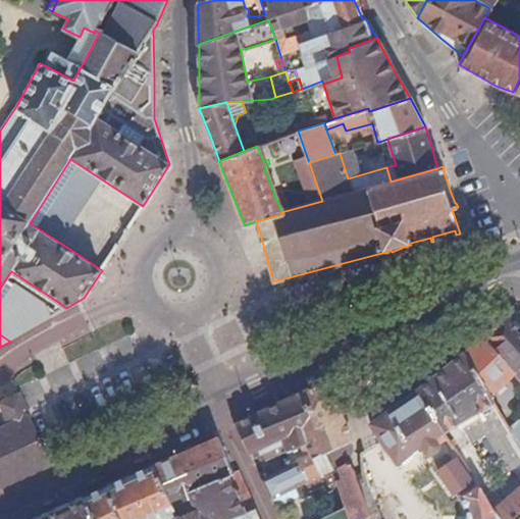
[(322,201),(309,162),(307,157),(296,161),(311,204),(322,201)]
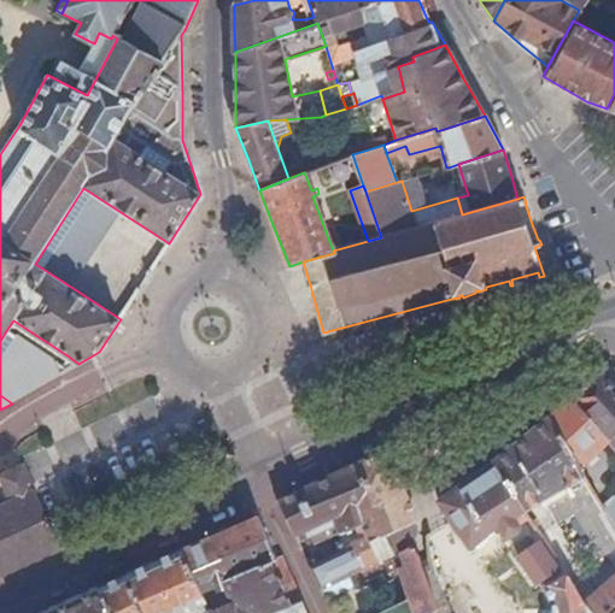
[(107,218),(163,254),(169,243),(83,188),(35,264),(65,283),(107,218)]
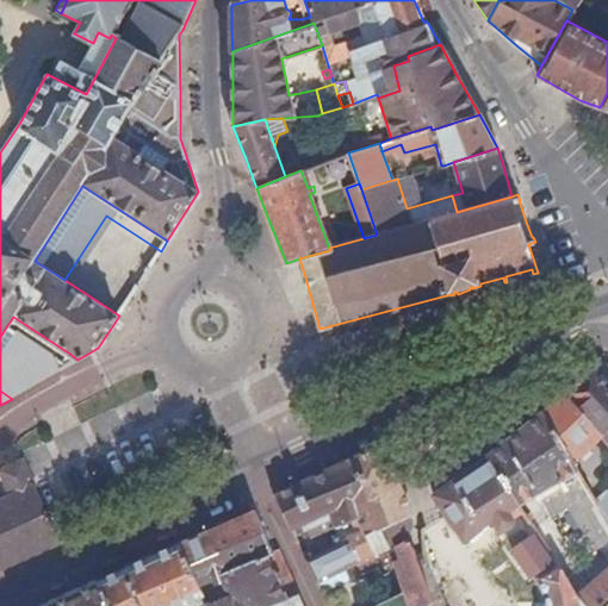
[(0,391),(12,399),(78,360),(68,353),(62,361),(56,364),(51,355),(7,325),(0,337),(0,391)]
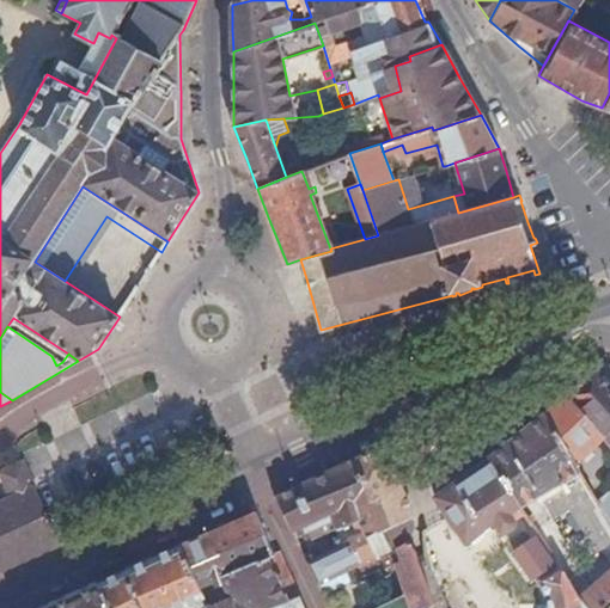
[(609,380),(595,364),(579,379),(566,392),(609,441),(609,380)]
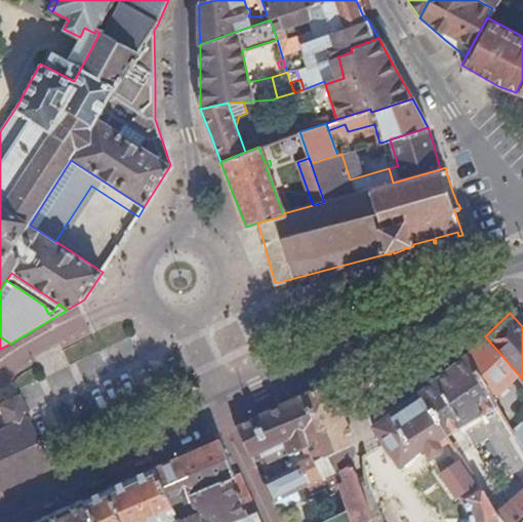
[(522,378),(485,336),(478,342),(466,353),(492,397),(514,377),(519,383),(522,378)]
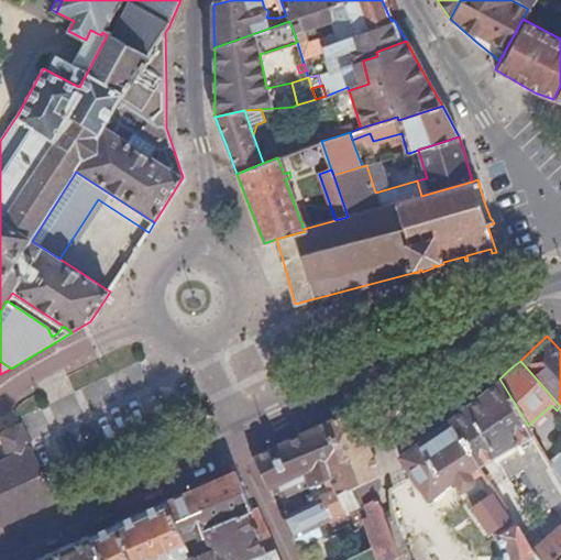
[(528,426),(499,379),(487,390),(461,410),(450,419),(477,465),(494,456),(496,461),(501,460),(509,476),(546,456),(528,426)]
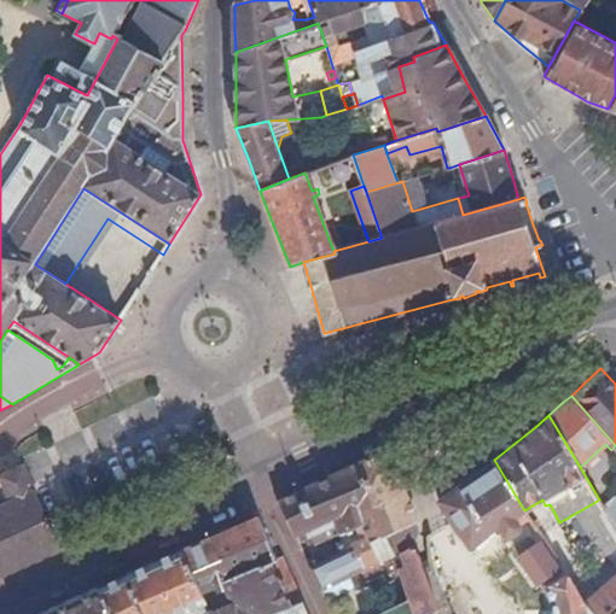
[(365,568),(412,545),(419,532),(418,520),(385,450),(378,454),(337,473),(306,489),(279,501),(300,543),(336,524),(341,532),(348,528),(350,533),(343,537),(348,548),(353,544),(365,568)]
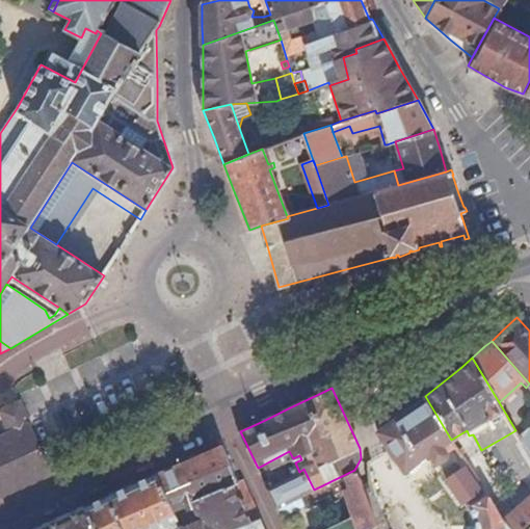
[(451,440),(425,396),(377,431),(389,448),(405,470),(420,460),(428,455),(434,464),(438,464),(445,458),(448,456),(447,453),(442,446),(451,440)]
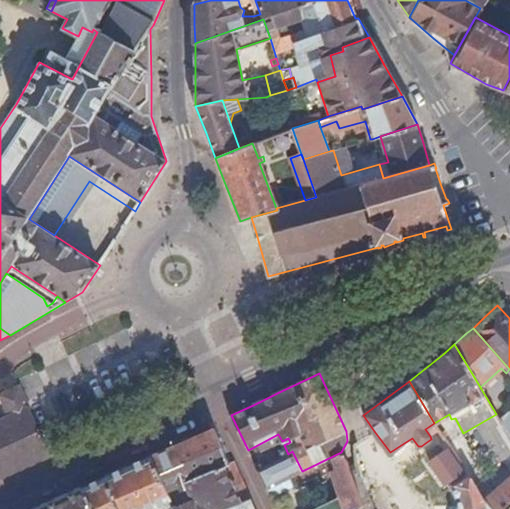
[(0,476),(51,454),(34,416),(20,387),(2,396),(11,415),(0,420),(0,476)]
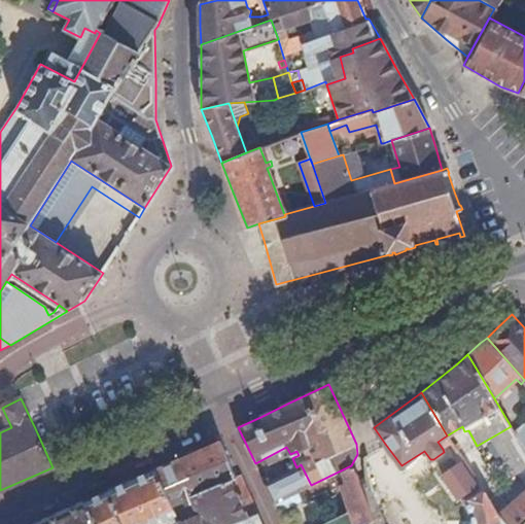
[(524,437),(524,420),(514,431),(520,442),(524,437)]
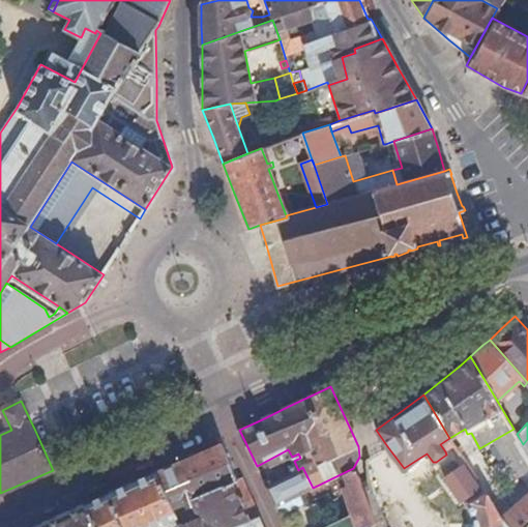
[(238,526),(259,517),(241,476),(236,478),(223,442),(210,447),(177,463),(156,472),(171,510),(179,506),(192,500),(197,514),(194,516),(195,521),(186,524),(178,526),(238,526)]
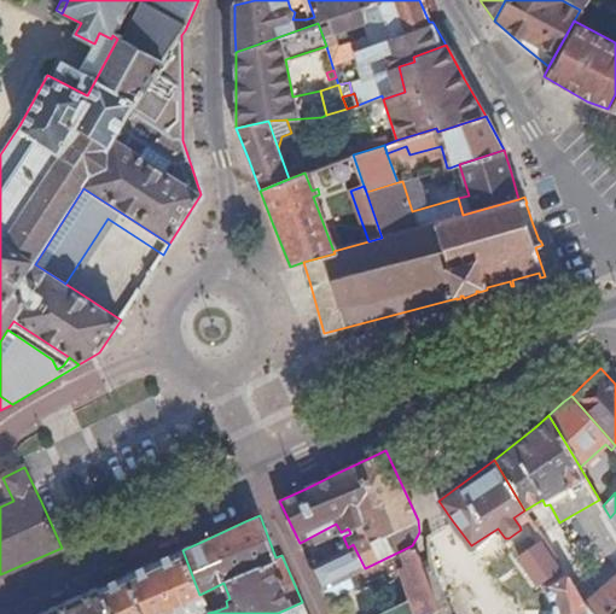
[(536,583),(557,568),(539,542),(518,556),(536,583)]
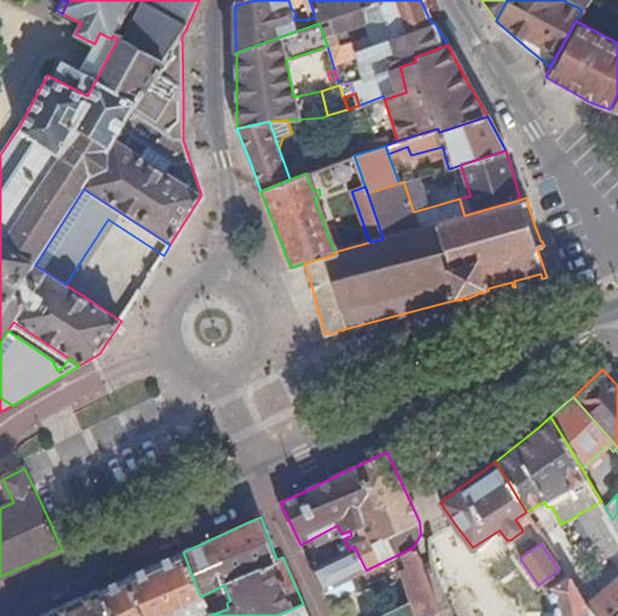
[(439,608),(423,562),(421,557),(413,547),(366,570),(354,546),(349,550),(312,569),(324,593),(354,579),(360,591),(401,570),(413,606),(394,615),(388,615),(387,614),(382,615),(422,615),(427,614),(439,608)]
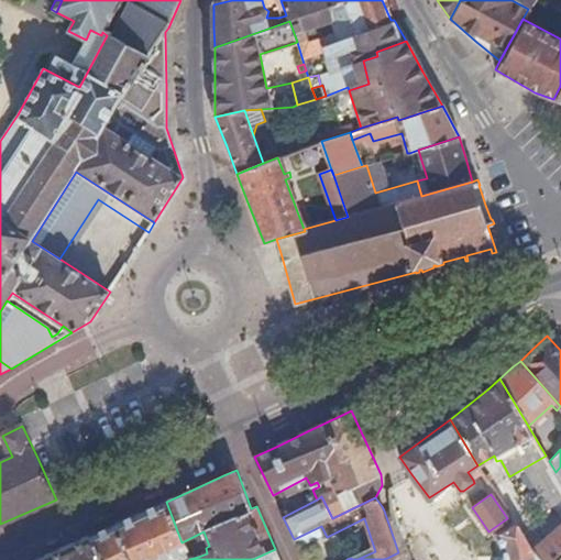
[(188,559),(182,542),(166,502),(136,513),(88,537),(97,559),(167,559),(179,555),(182,559),(188,559)]
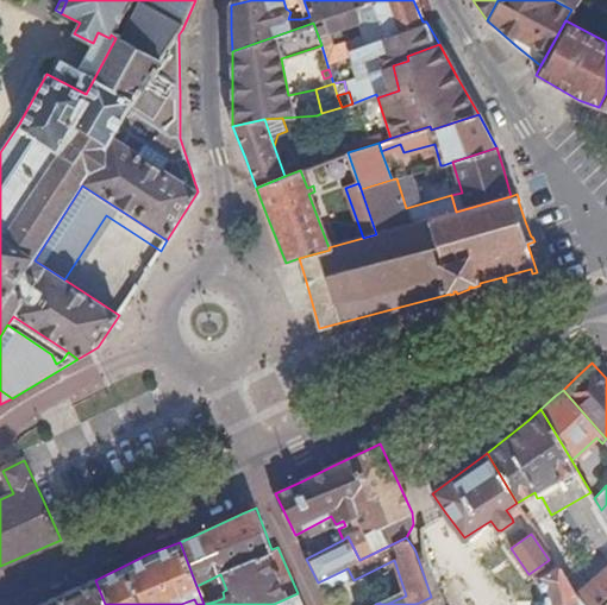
[(583,604),(575,594),(554,562),(536,575),(543,588),(546,603),(545,604),(583,604)]
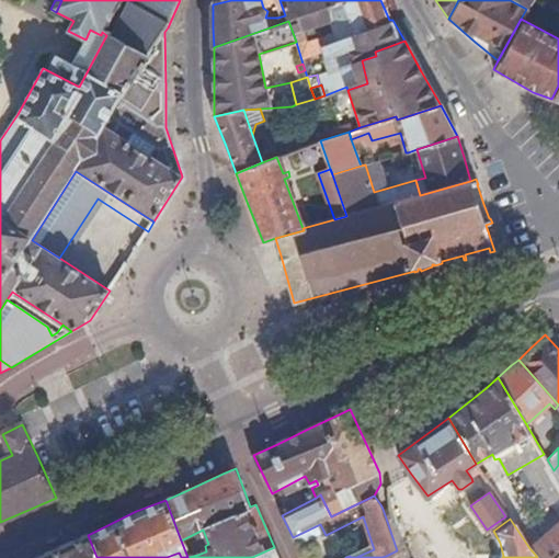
[(558,522),(529,548),(537,557),(557,557),(558,557),(558,522)]
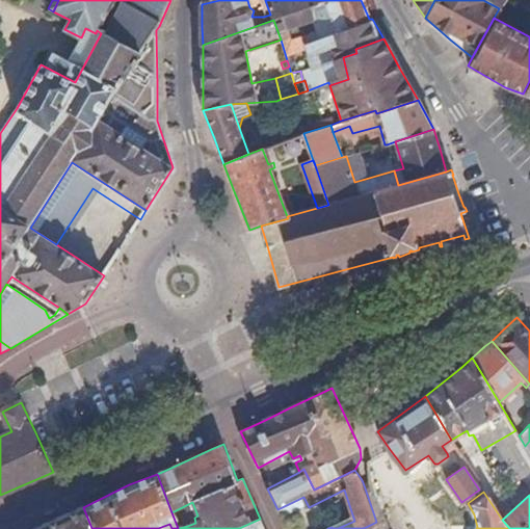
[(91,528),(83,507),(57,519),(35,528),(91,528)]
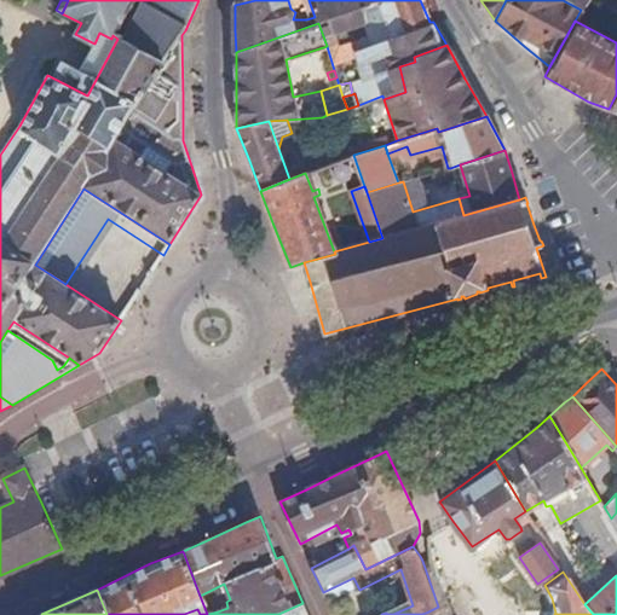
[(200,596),(207,614),(208,614),(218,611),(209,591),(200,596)]
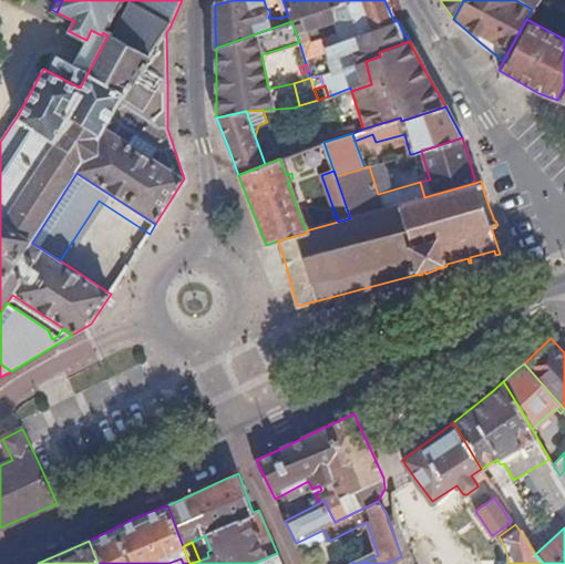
[(281,563),(277,553),(255,563),(281,563)]
